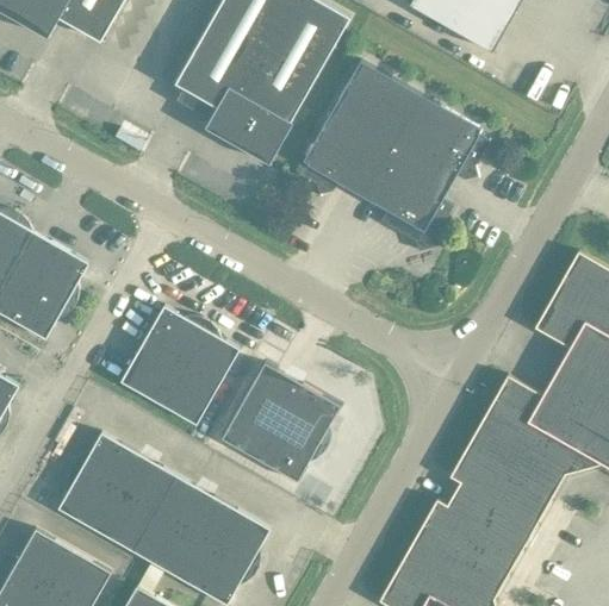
[(0,13),(47,39),(57,19),(99,43),(123,0),(0,0),(0,13)]
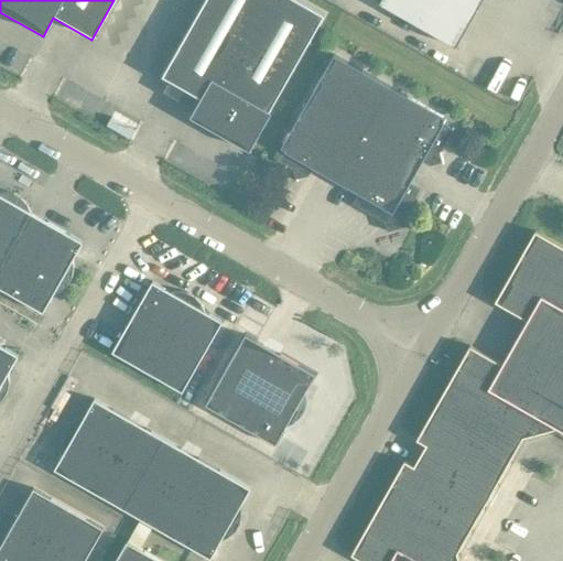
[(248,153),(269,115),(268,114),(322,18),(291,0),(205,0),(161,78),(198,100),(188,119),(248,153)]
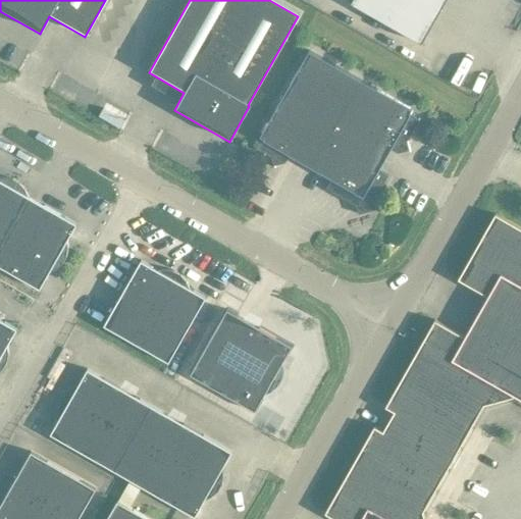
[(413,17),(382,0),(351,0),(349,5),(403,37),(413,17)]
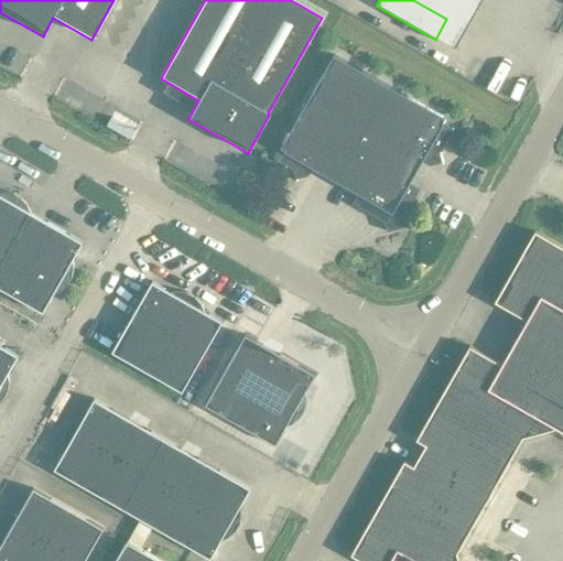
[(440,168),(442,166),(439,155),(452,132),(451,131),(441,126),(443,121),(332,57),(279,151),(283,153),(277,164),(291,173),(294,184),(295,184),(295,182),(306,179),(312,170),(357,195),(350,206),(382,225),(386,235),(404,229),(402,219),(418,192),(407,185),(419,163),(428,169),(440,165),(440,168)]
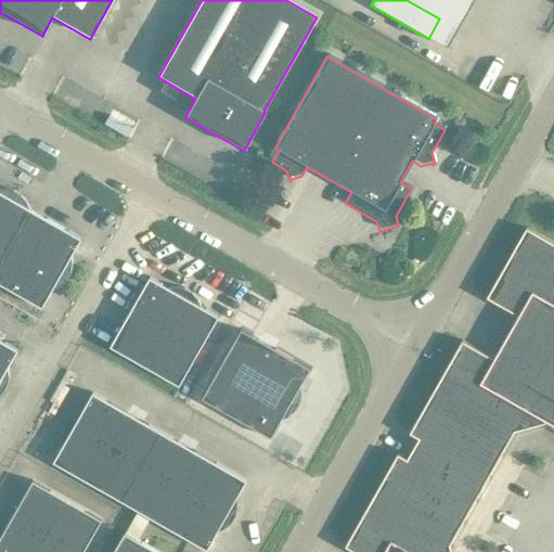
[(0,287),(40,310),(50,293),(58,290),(64,283),(68,276),(71,267),(69,258),(79,241),(28,212),(25,204),(18,197),(11,193),(2,192),(0,191),(0,287)]
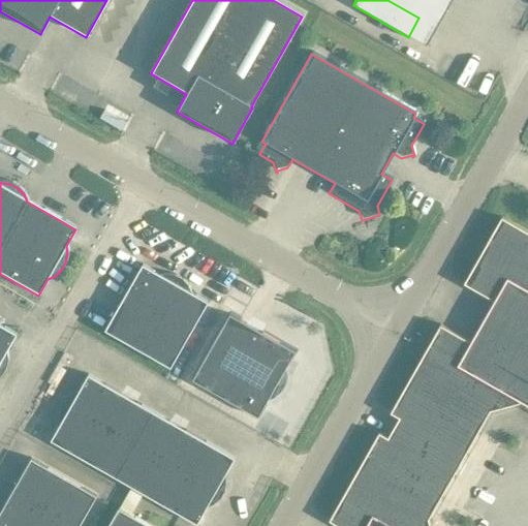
[(527,236),(500,220),(462,286),(493,303),(469,344),(438,328),(389,415),(397,420),(386,440),(377,435),(328,523),(332,525),(428,525),(427,522),(489,413),(521,404),(527,408),(527,236)]
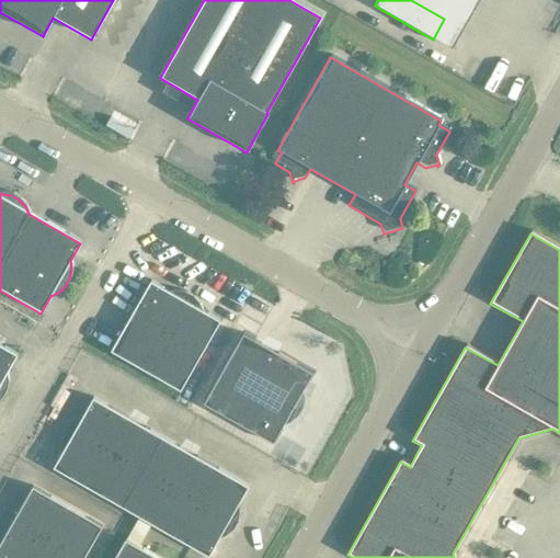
[(149,283),(110,353),(180,393),(219,322),(202,312),(198,305),(192,298),(184,294),(175,293),(167,293),(149,283)]
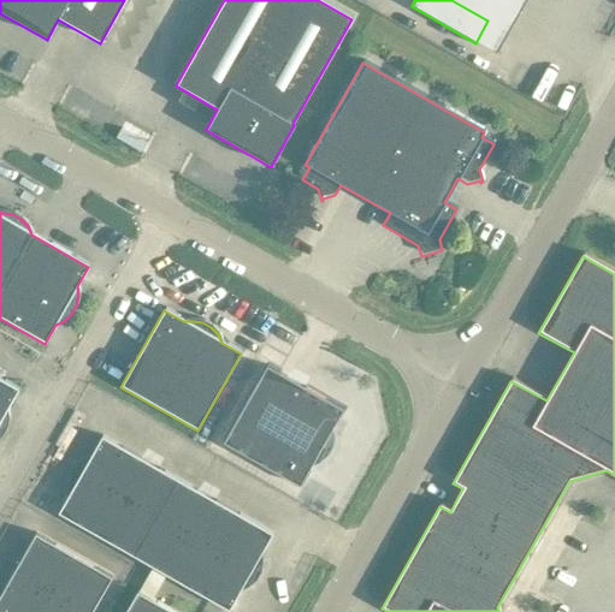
[(222,445),(299,488),(309,469),(318,465),(325,458),(330,450),(332,440),(331,431),(342,411),(265,368),(222,445)]
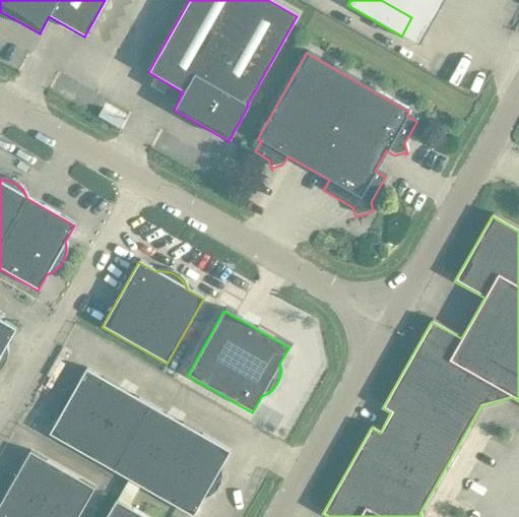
[(0,371),(1,370),(5,363),(6,354),(5,347),(15,330),(0,322),(0,371)]
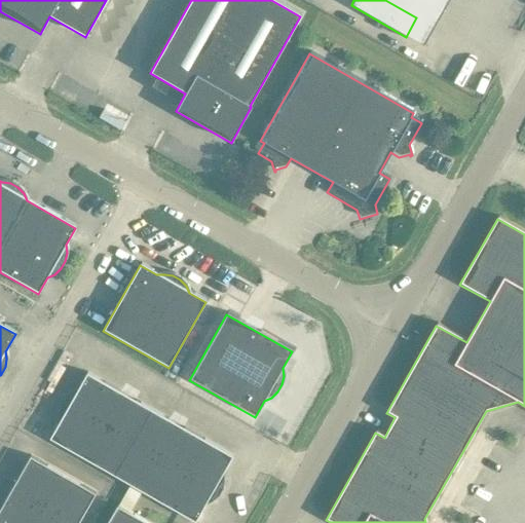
[(232,458),(86,375),(76,391),(69,395),(63,400),(59,407),(58,416),(58,423),(48,440),(192,522),(195,522),(203,507),(211,503),(218,497),(222,490),(223,482),(222,475),(232,458)]
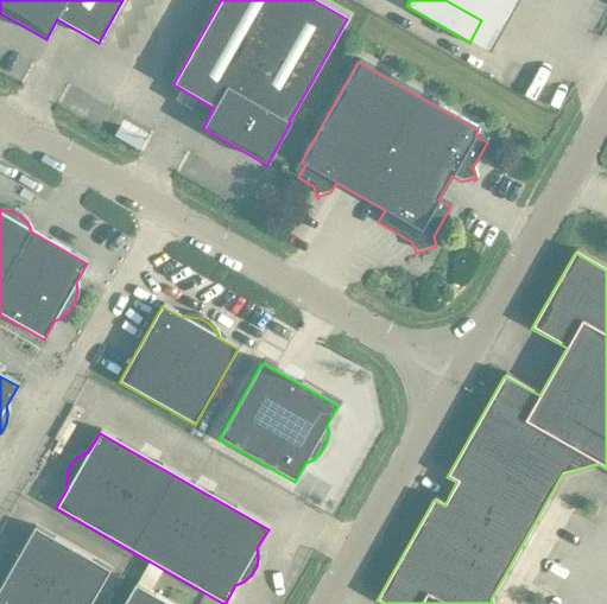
[(90,603),(109,572),(33,529),(0,587),(0,603),(90,603)]
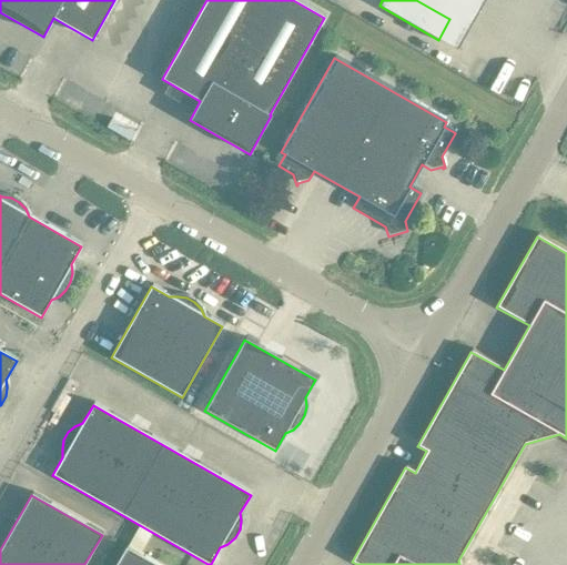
[(154,564),(125,548),(115,564),(154,564)]
